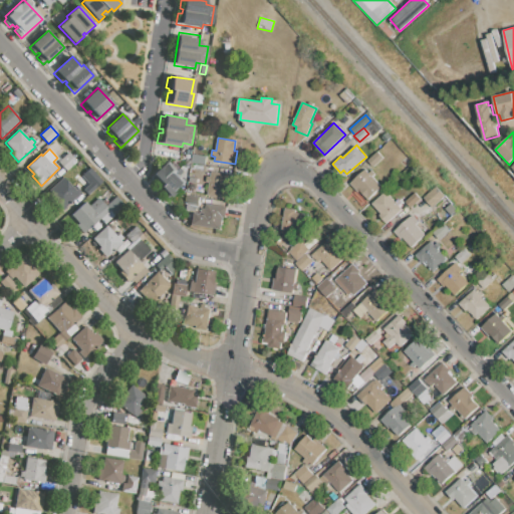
[(167,158),(169,149),(181,151),(180,160),(167,158)]
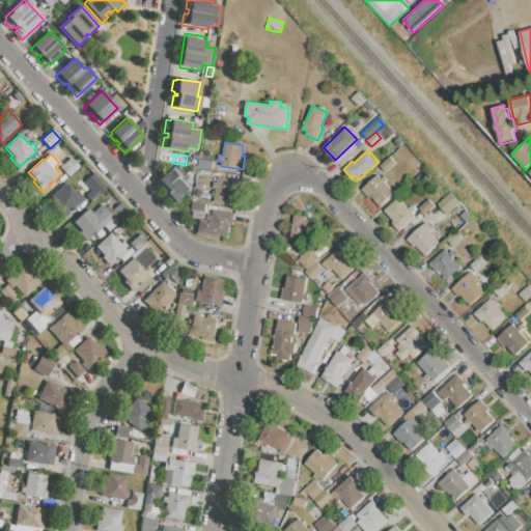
[(386,172),(380,165),(390,157),(395,163),(386,172)]
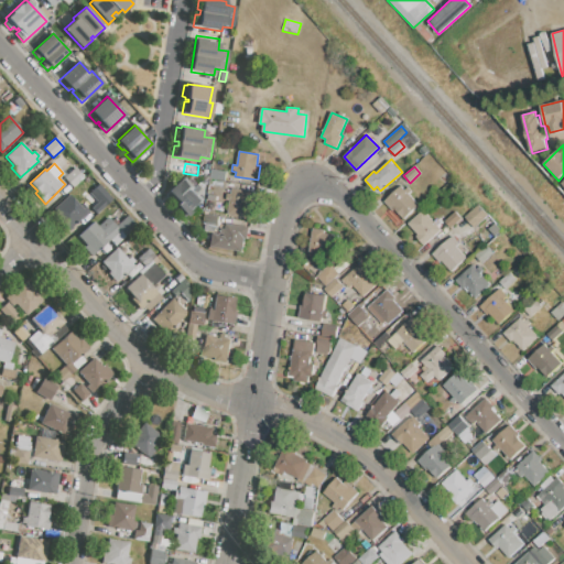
[(73,187),(64,177),(75,167),(84,177),(73,187)]
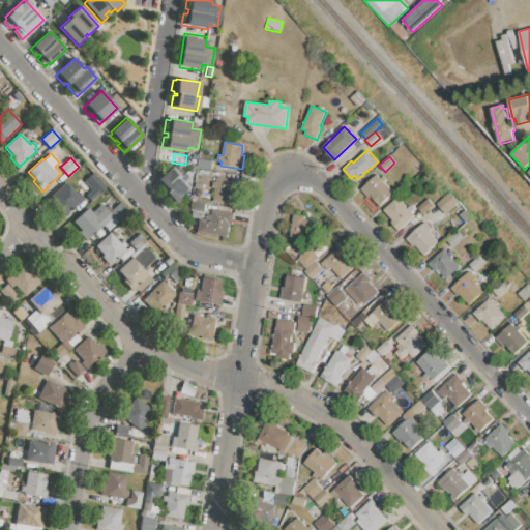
[(198,167),(199,158),(213,160),(212,170),(198,167)]
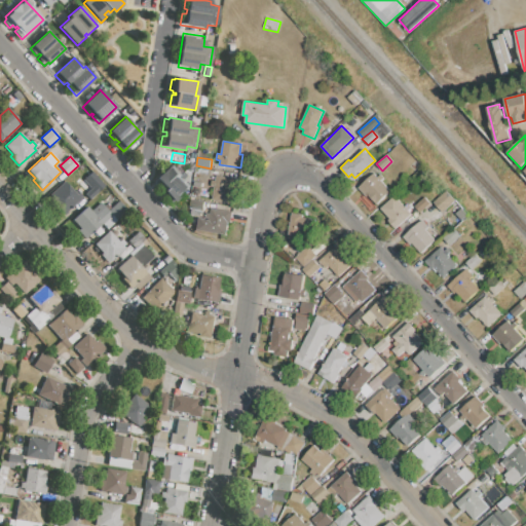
[(164,189),(161,185),(159,187),(153,182),(173,163),(183,174),(181,176),(190,186),(172,203),(166,198),(168,197),(162,191),(164,189)]
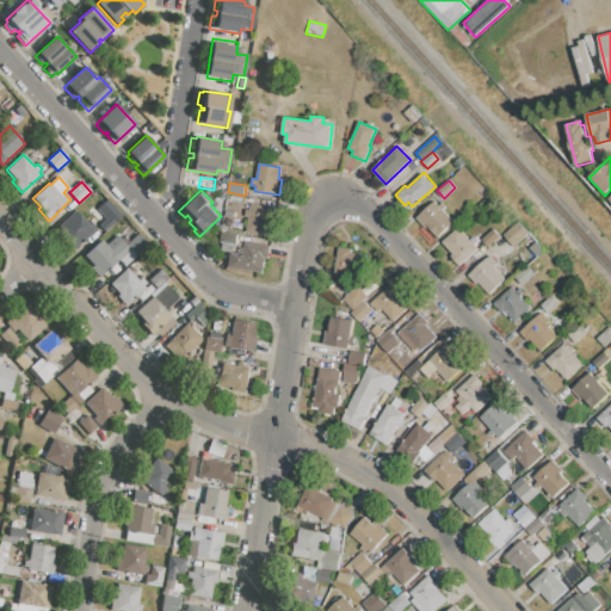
[(105,232),(99,226),(105,220),(93,207),(103,198),(115,211),(116,209),(123,215),(105,232)]
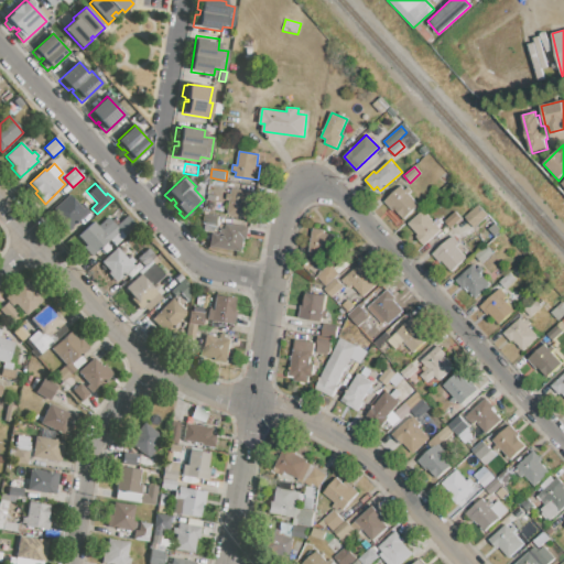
[(403,218),(394,208),(392,210),(384,201),(401,186),(404,190),(408,186),(412,191),(408,194),(418,205),(403,218)]
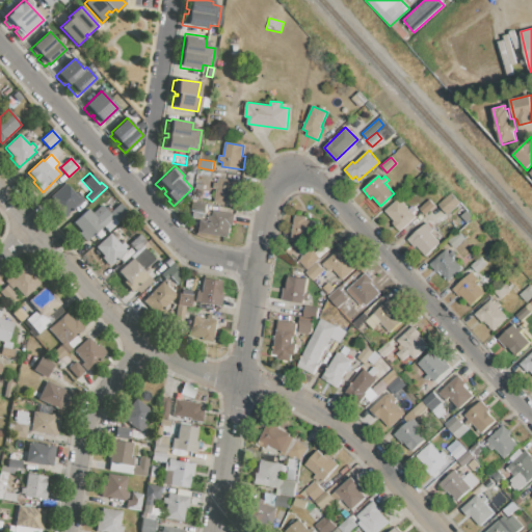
[(218,178),(240,181),(238,192),(236,192),(234,205),(215,202),(217,188),(213,187),(214,181),(218,182),(218,178)]
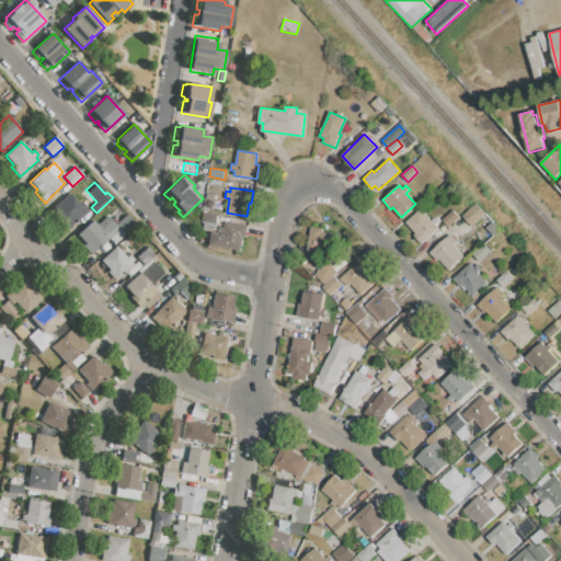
[(54,207),(68,194),(78,205),(81,202),(88,209),(68,228),(61,221),(65,219),(54,207)]
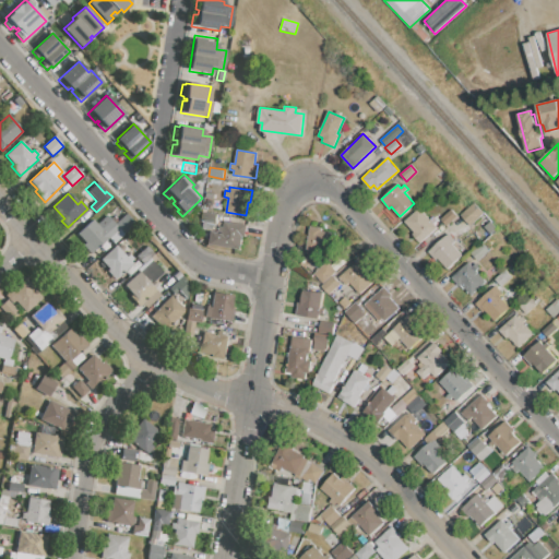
[(461,212),(467,223),(480,215),(474,204),(461,212)]
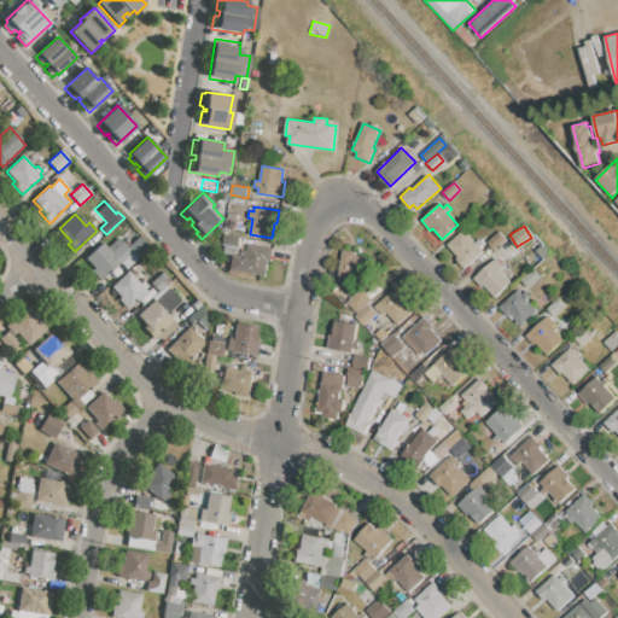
[(462,231),(482,250),(464,268),(455,258),(458,256),(447,245),(462,231)]
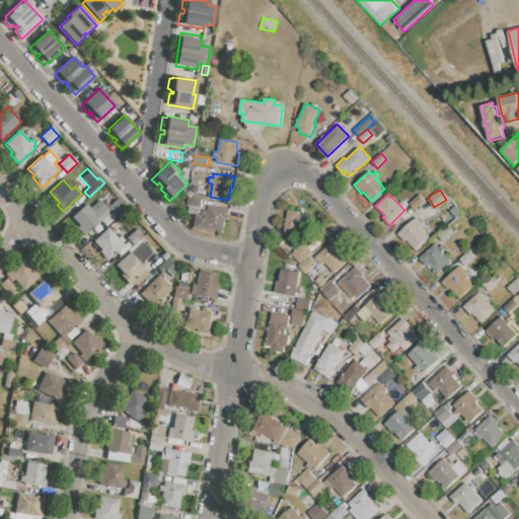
[(414,210),(409,205),(419,195),(424,200),(414,210)]
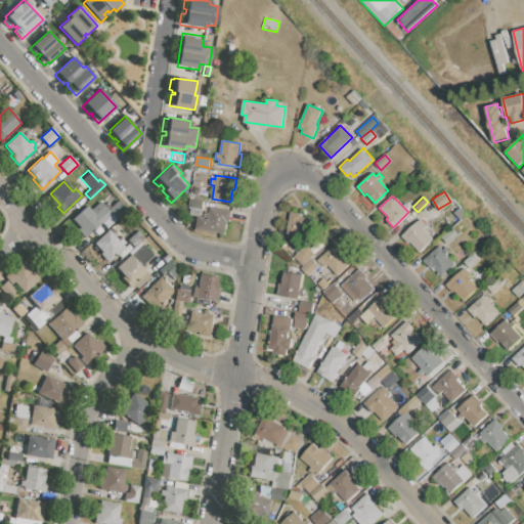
[(188,207),(190,199),(204,201),(202,209),(188,207)]
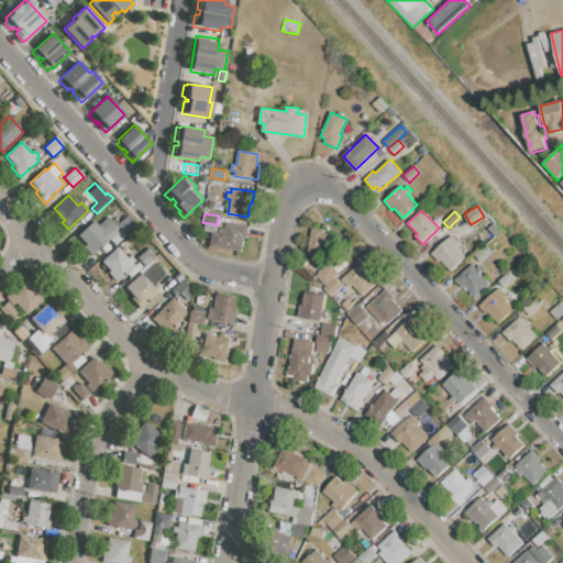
[(78,236),(94,221),(98,225),(108,217),(116,225),(127,214),(136,225),(114,246),(109,240),(94,254),(78,236)]
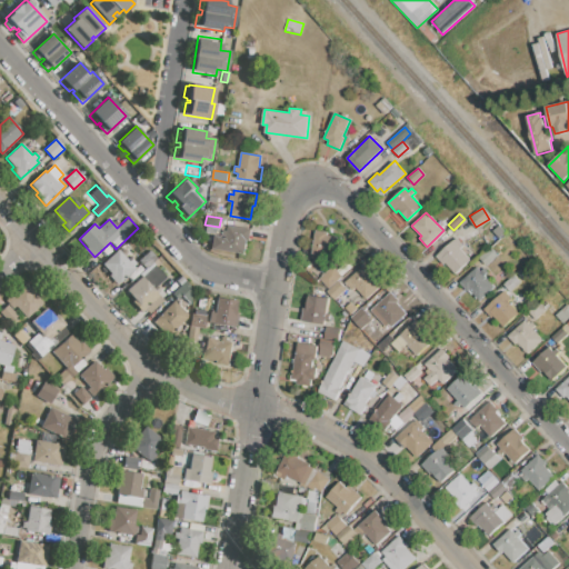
[(229,225),(252,229),(250,240),(246,239),(243,255),(210,249),(212,236),(220,237),(221,231),(223,232),(223,230),(228,231),(229,225)]
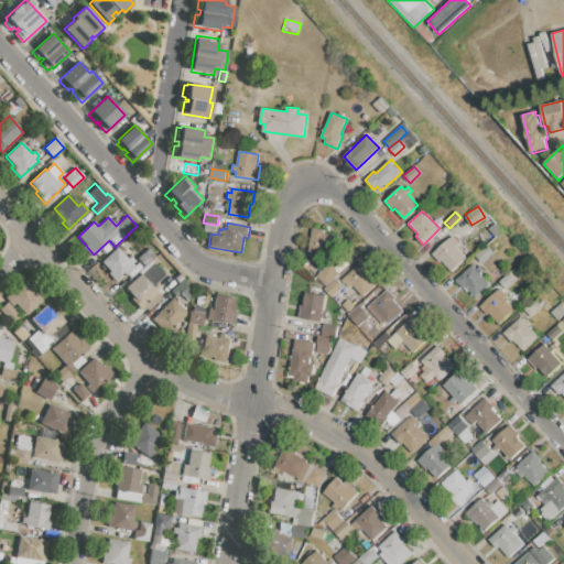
[(310,251),(313,228),(324,230),(324,232),(339,236),(336,256),(310,251)]
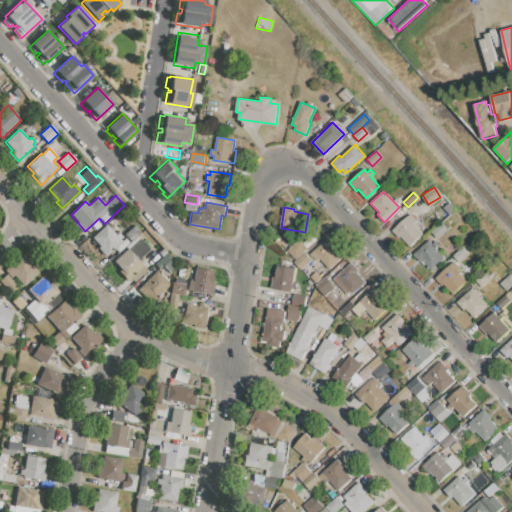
[(410,214),(417,221),(414,223),(423,233),(409,246),(393,230),(410,214)]
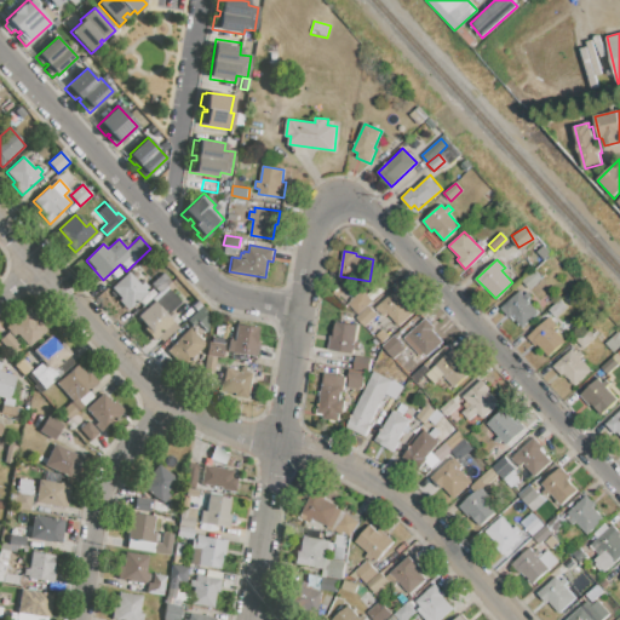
[(521,282),(534,270),(541,277),(529,291),(521,282)]
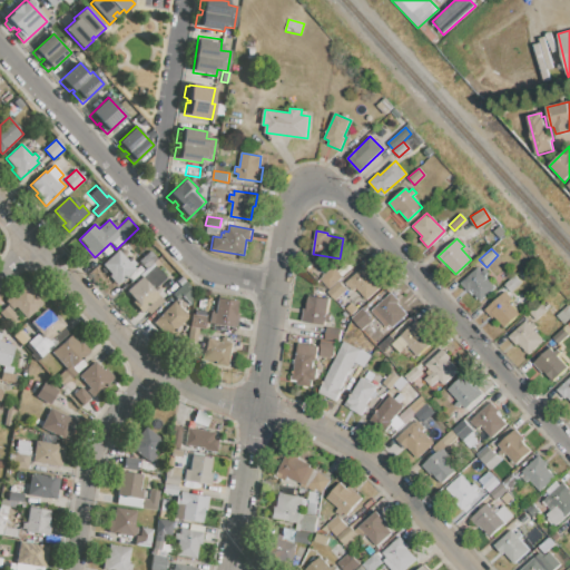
[(102,265),(118,251),(128,262),(131,258),(136,263),(133,266),(135,268),(117,285),(109,277),(111,275),(102,265)]
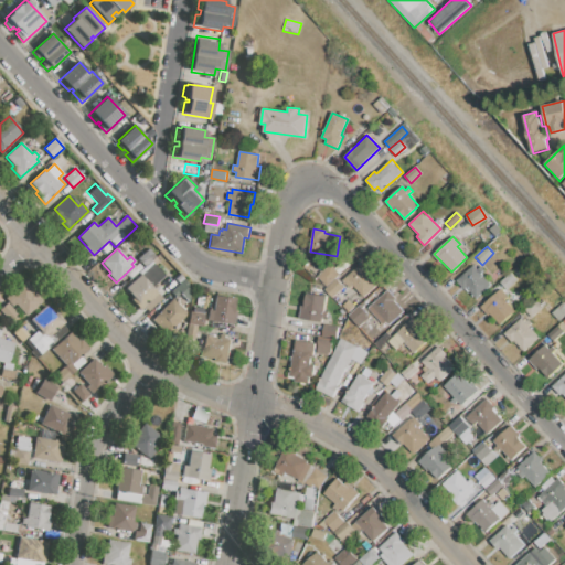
[(145,266),(138,258),(148,248),(156,257),(145,266)]
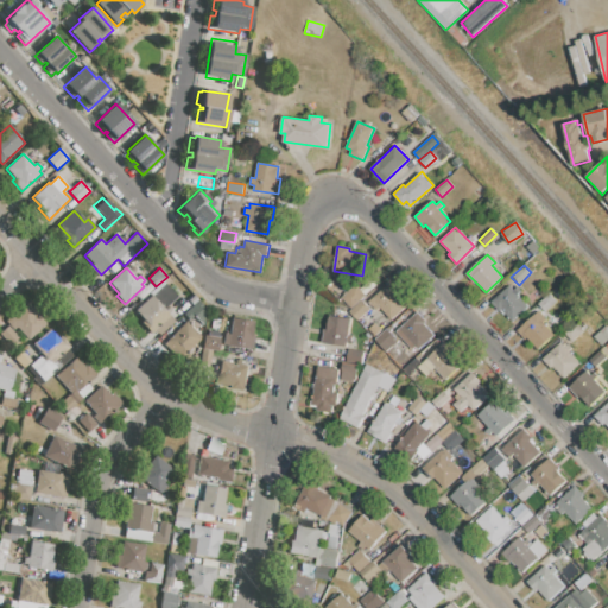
[(340,296),(335,291),(346,280),(350,286),(340,296)]
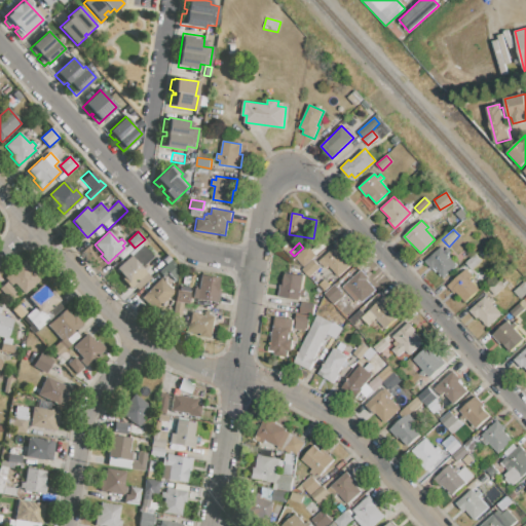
[(323,257),(337,243),(344,252),(343,254),(352,264),(339,276),(323,257)]
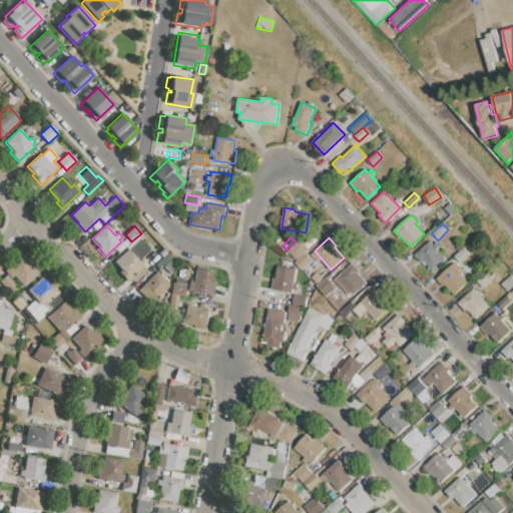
[(114,262),(139,238),(149,249),(138,261),(147,271),(134,284),(131,280),(128,283),(119,273),(121,270),(114,262)]
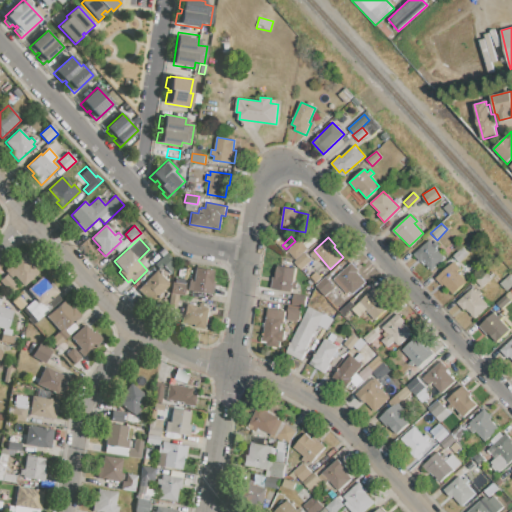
[(429,239),(432,243),(435,241),(438,244),(436,247),(445,257),(431,270),(422,260),(419,263),(412,255),(429,239)]
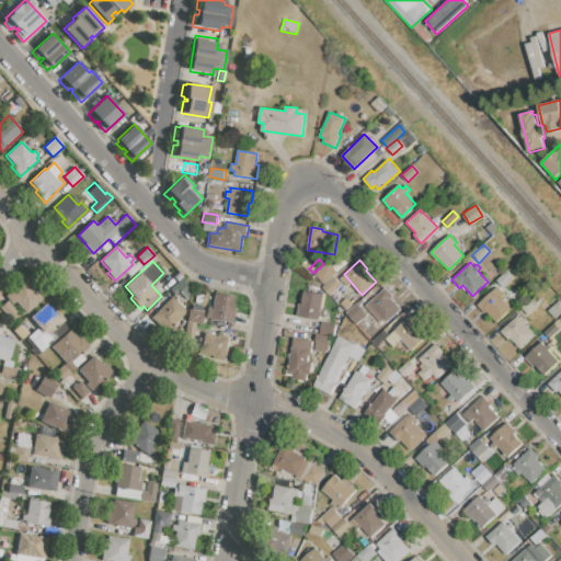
[(316,275),(329,263),(338,273),(333,276),(324,285),(316,275)]
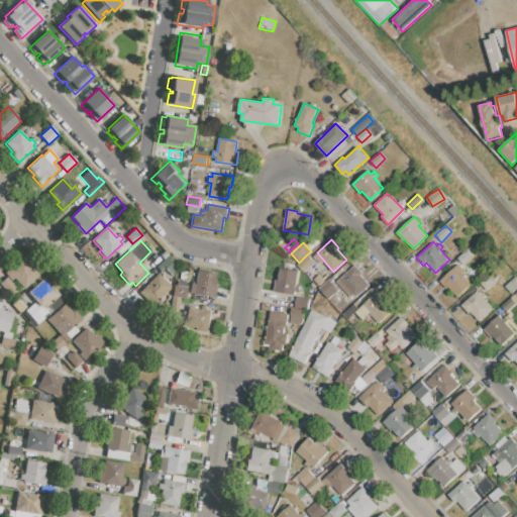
[(457,257),(467,249),(473,255),(463,265),(457,257)]
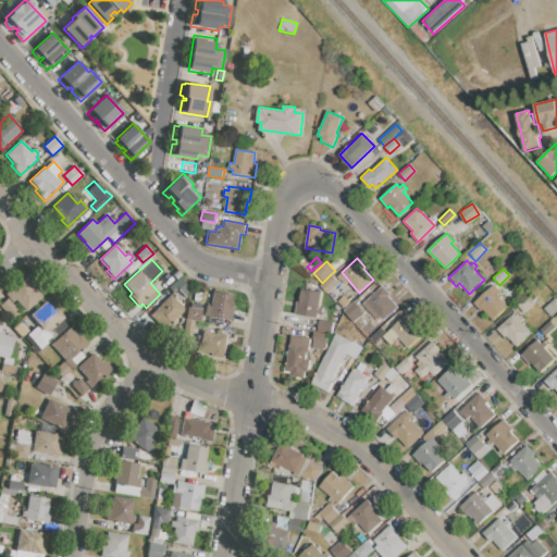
[(172,274),(176,270),(181,275),(176,280),(172,274)]
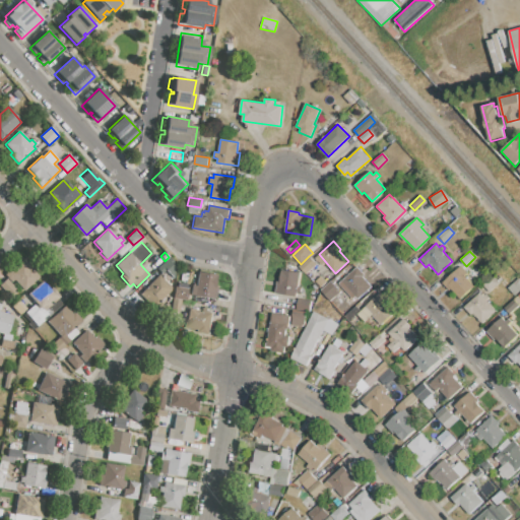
[(309,256),(320,268),(310,277),(299,265),(301,264),(309,256)]
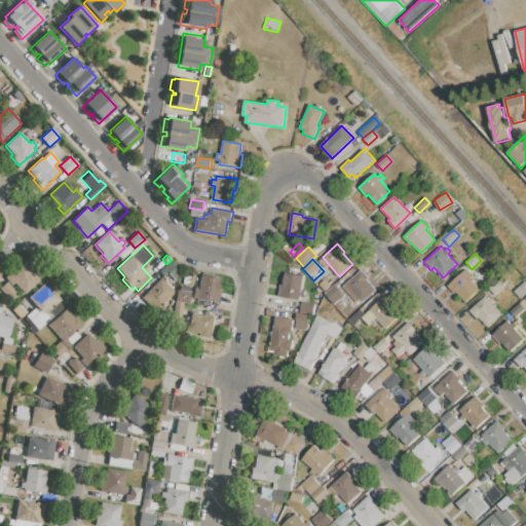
[(23,263),(38,280),(24,293),(8,276),(23,263)]
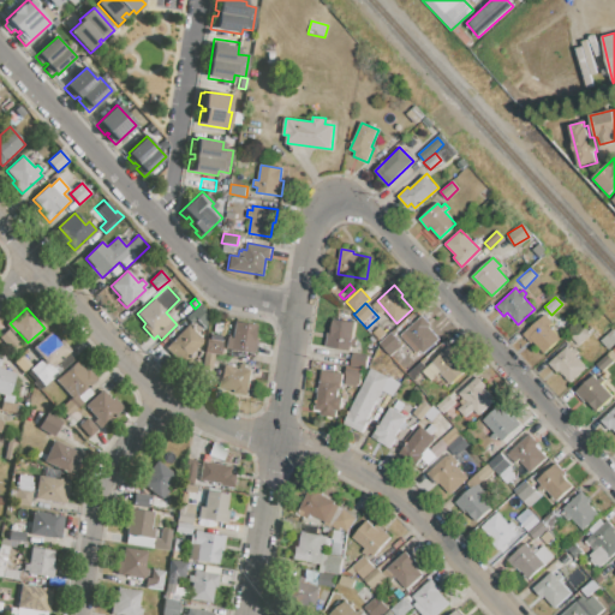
[(544,353),(533,341),(531,344),(523,334),(545,312),(554,322),(549,327),(560,339),(544,353)]
